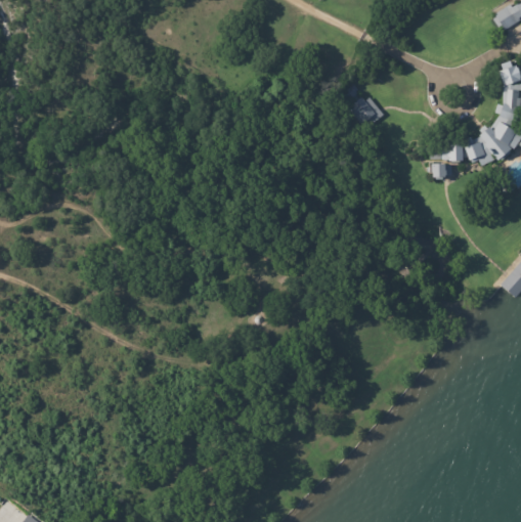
[(520,19),(507,29),(503,24),(501,26),(494,17),(497,15),(496,12),(512,2),(513,5),(516,3),(520,2),(520,19)]
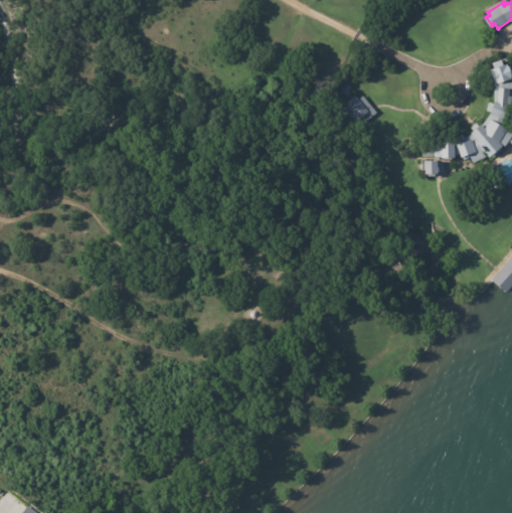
[(511,88),(511,89),(511,106),(510,106),(505,120),(511,125),(511,138),(505,146),(500,141),(499,142),(502,145),(500,147),(502,149),(493,157),(491,155),(489,157),(484,149),(483,149),(487,156),(474,162),(471,156),(464,159),(463,156),(461,157),(459,154),(457,155),(456,153),(454,154),(454,157),(440,157),(440,156),(433,156),(433,143),(439,143),(439,140),(453,140),(453,138),(457,138),(456,136),(464,134),(464,137),(472,134),(471,132),(481,123),(482,125),(490,114),(491,111),(487,110),(490,101),(494,102),(495,97),(495,83),(489,68),(493,67),(491,61),(501,58),(501,59),(503,58),(505,63),(507,62),(507,65),(508,65),(511,75),(510,75),(511,76),(511,88)]
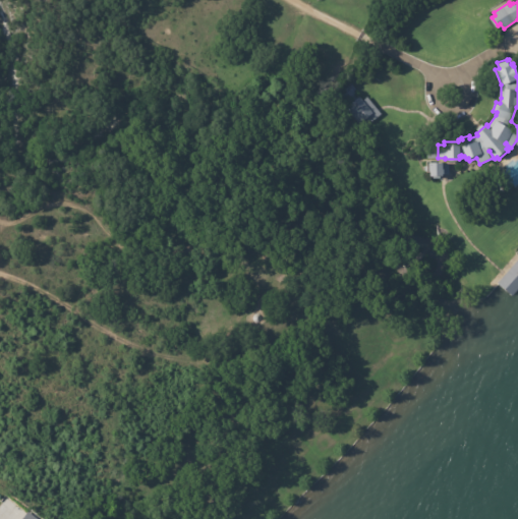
[(368,96),(382,113),(365,126),(347,106),(351,103),(348,99),(347,99),(341,90),(349,82),(351,84),(353,82),(357,88),(355,90),(356,92),(356,93),(358,96),(360,96),(363,100),(368,96)]
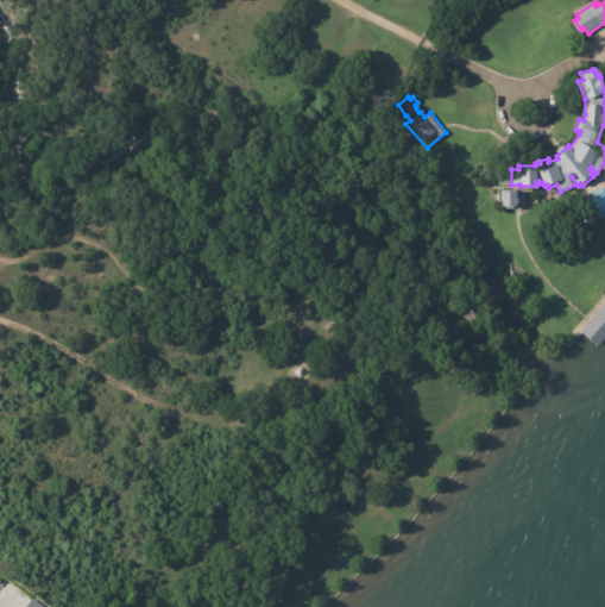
[(525,193),(527,202),(515,204),(516,205),(512,206),(512,208),(504,208),(504,206),(500,206),(499,191),(516,191),(516,196),(517,196),(517,195),(518,195),(518,191),(525,189),(525,193)]
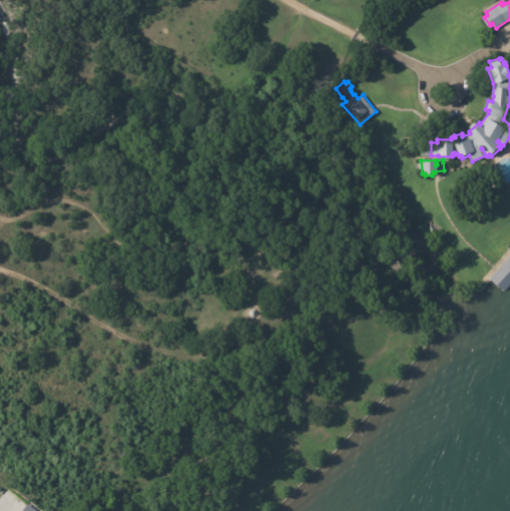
[(42,510),(32,502),(28,503),(21,510),(42,510)]
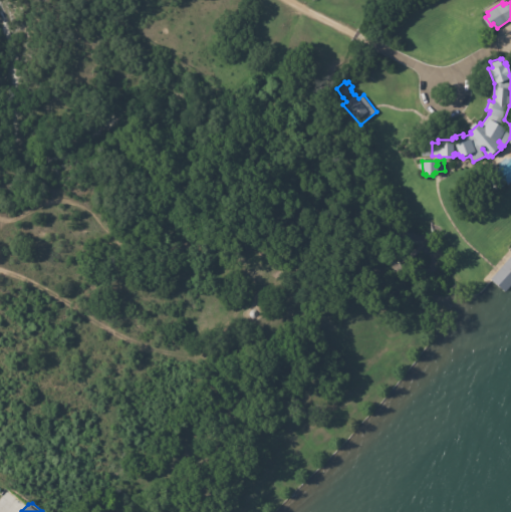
All buildings are outlined.
